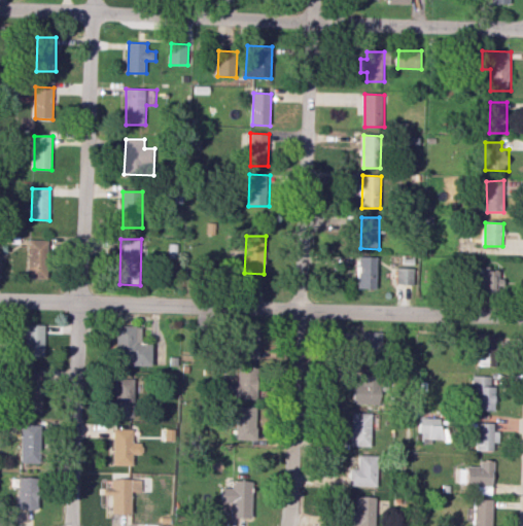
[(48,241),(29,240),(28,279),(47,279),(48,241)]
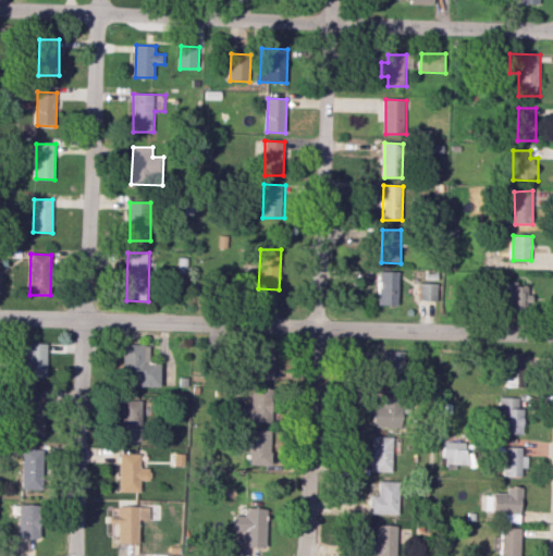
[(379,305),(400,306),(401,272),(380,272),(379,305)]
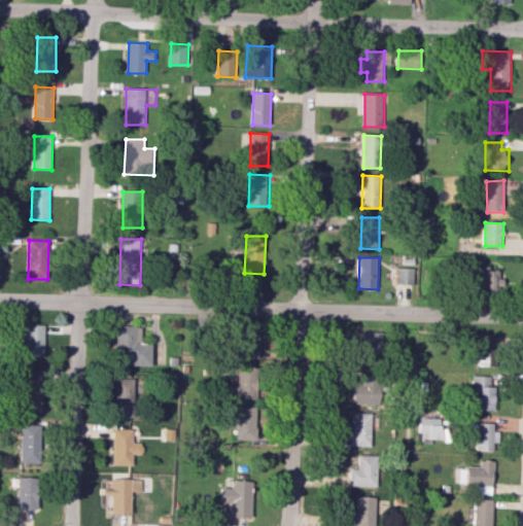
[(416,285),(416,269),(399,268),(398,285),(416,285)]
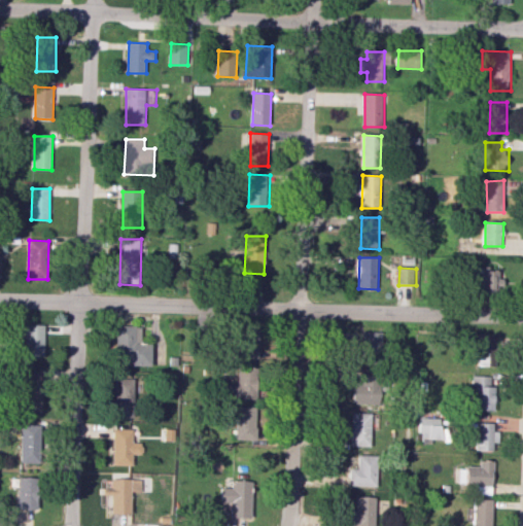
[(503,293),(501,269),(482,270),(484,294),(503,293)]
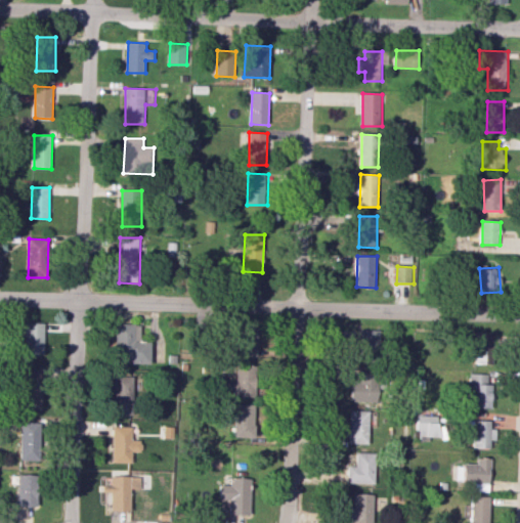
[(45,323),(26,323),(27,356),(46,355),(45,323)]
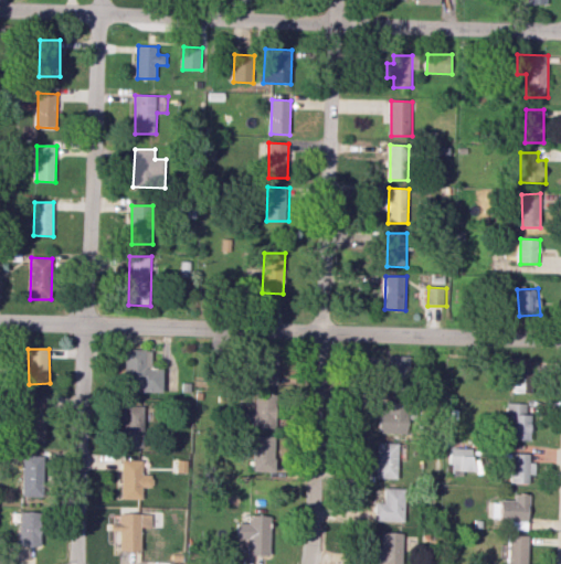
[(165,369),(151,368),(152,350),(126,350),(125,392),(163,393),(165,369)]
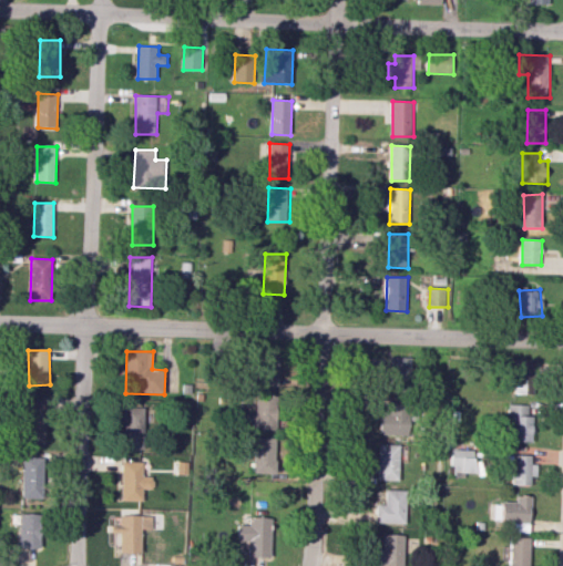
[(279,387),(279,352),(260,352),(259,387),(279,387)]
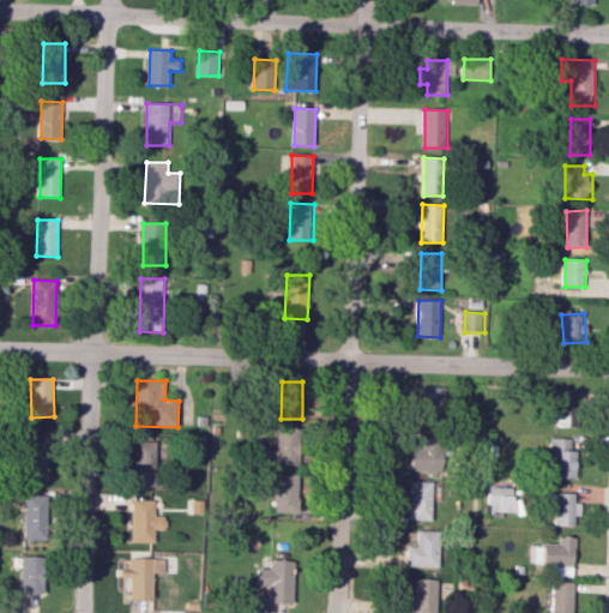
[(422,422),(446,422),(447,388),(423,386),(422,422)]
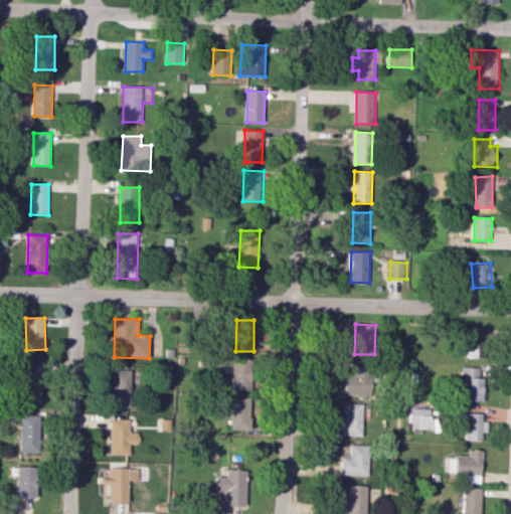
[(489,358),(488,328),(468,329),(469,358),(489,358)]
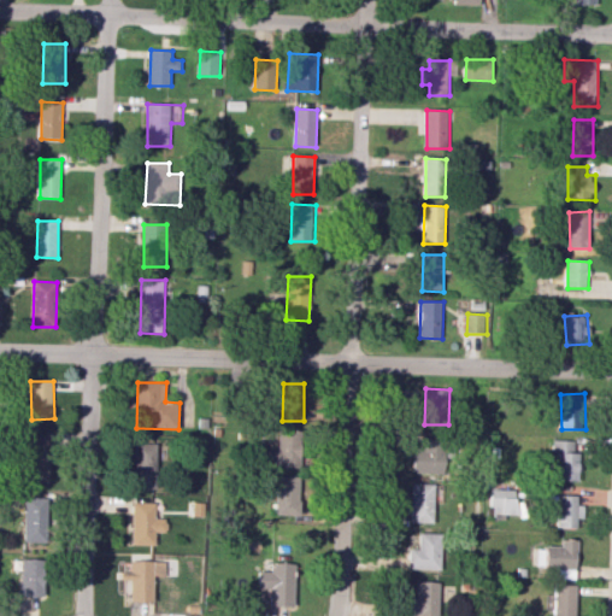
[(263,468),(302,469),(302,432),(280,432),(280,451),(263,450),(263,468)]
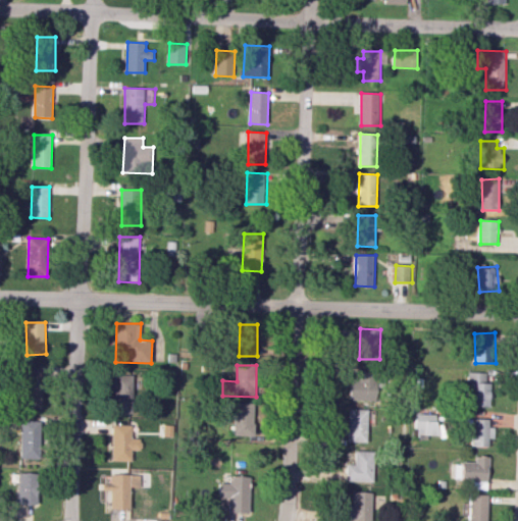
[(43,409),(43,370),(26,369),(24,409),(43,409)]
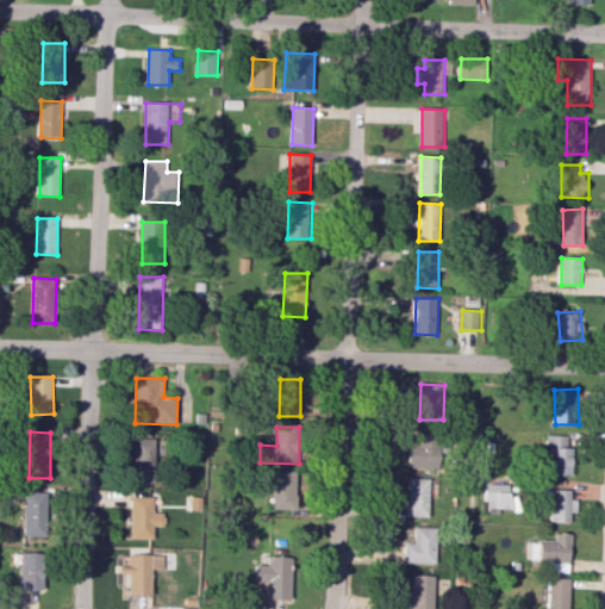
[(410,468),(442,470),(443,434),(418,433),(418,445),(411,443),(410,468)]
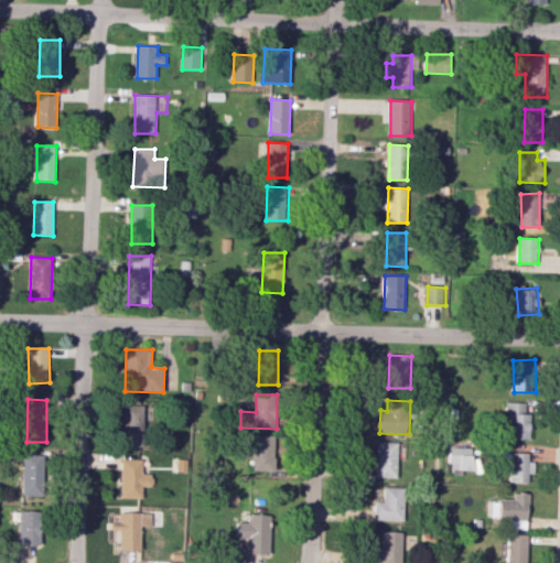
[(528,403),(509,403),(508,440),(531,441),(531,414),(528,413),(528,403)]
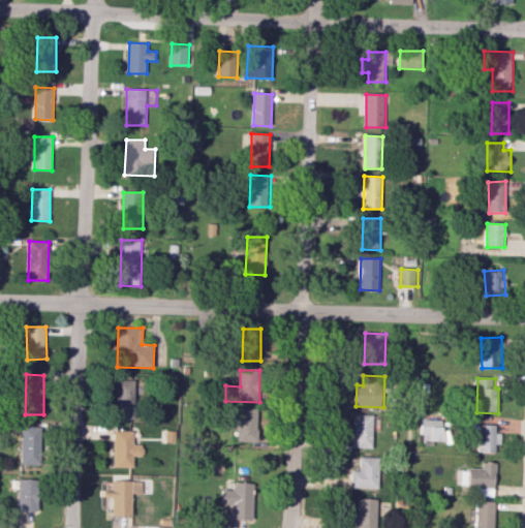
[(116,420),(139,420),(139,380),(117,380),(116,420)]
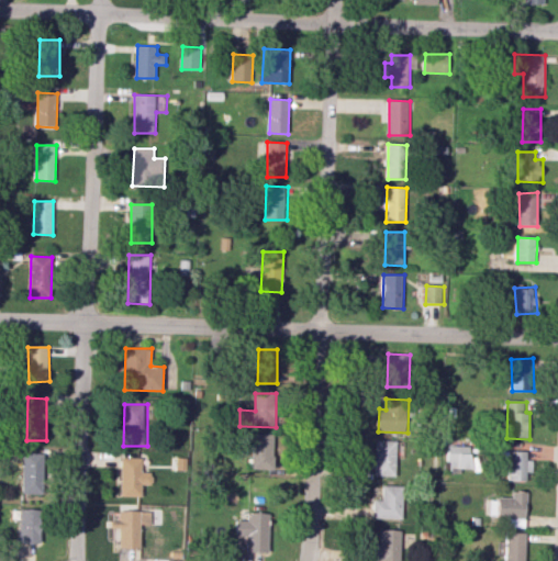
[(252,470),(274,470),(275,435),(253,435),(252,470)]
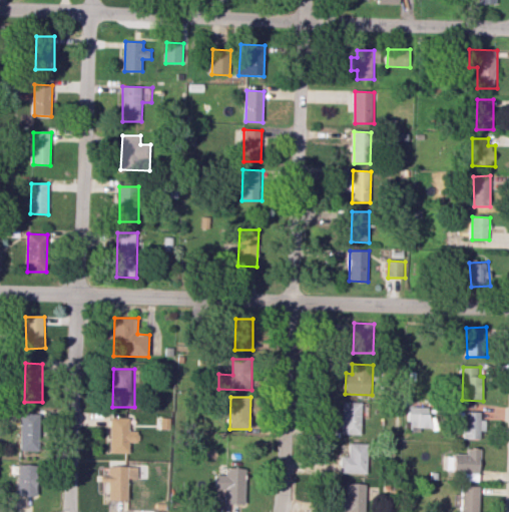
[(362,435),(363,403),(344,402),(343,435),(362,435)]
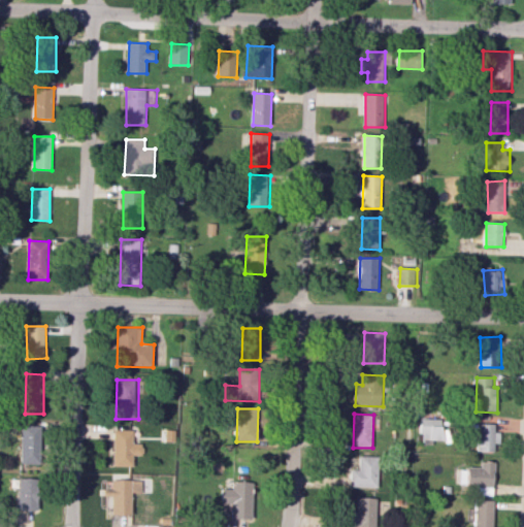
[(423,445),(434,446),(434,440),(444,441),(444,420),(423,419),(423,445)]
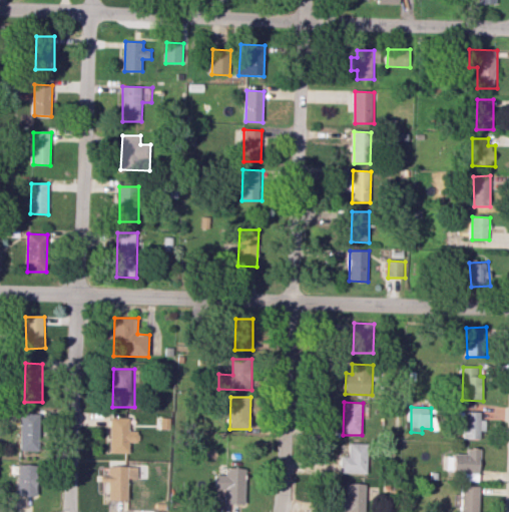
[(465,439),(481,439),(481,432),(487,432),(486,420),(481,420),(481,412),(464,412),(465,439)]
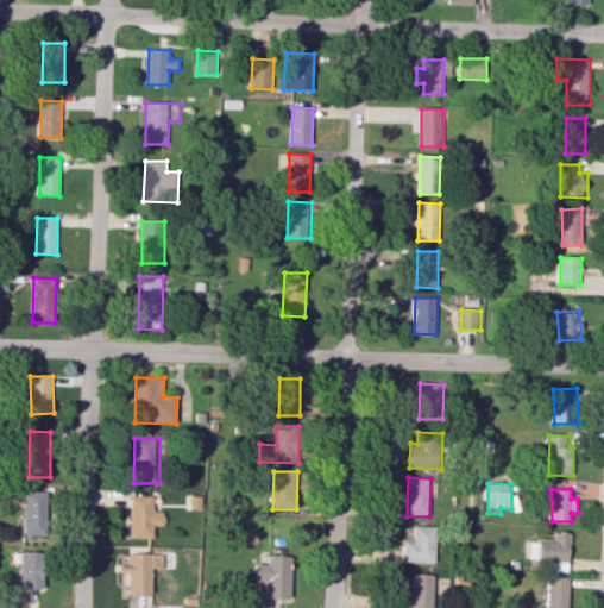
[(48,537),(49,491),(26,491),(25,536),(48,537)]
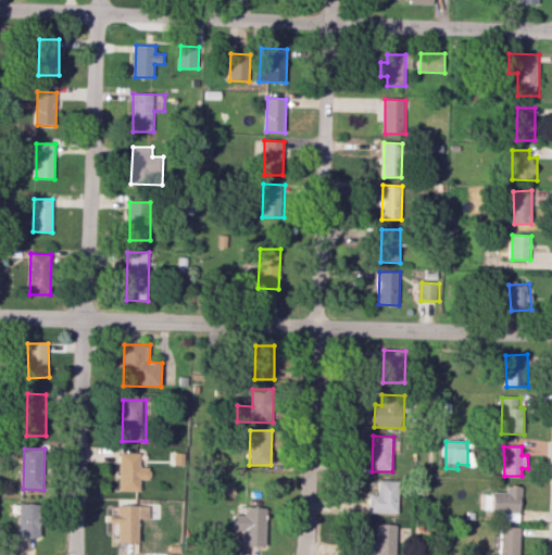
[(120,491),(141,492),(141,480),(151,480),(151,468),(141,467),(142,454),(121,453),(120,491)]
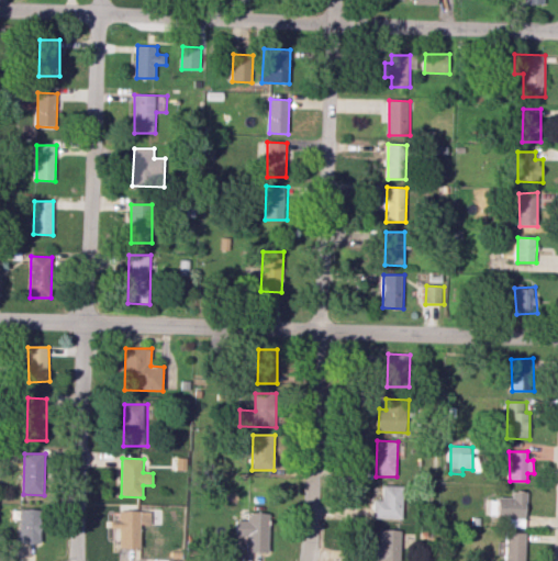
[(403,519),(404,486),(383,486),(382,501),(374,501),(374,518),(403,519)]
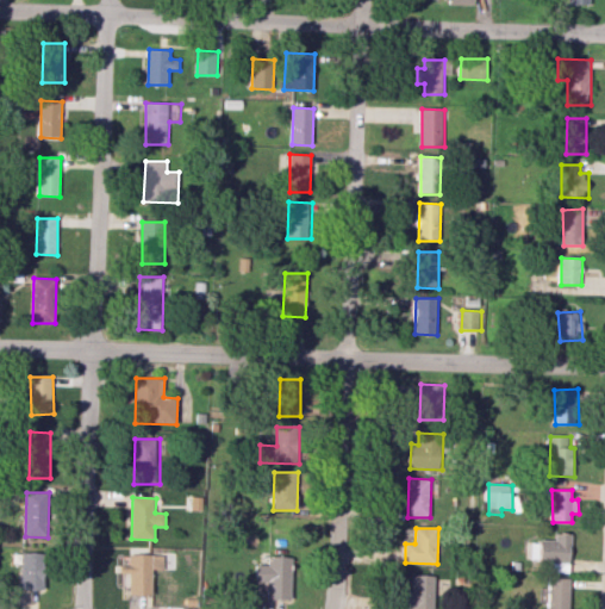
[(540,540),(540,561),(550,561),(550,572),(571,573),(572,534),(555,534),(555,541),(540,540)]
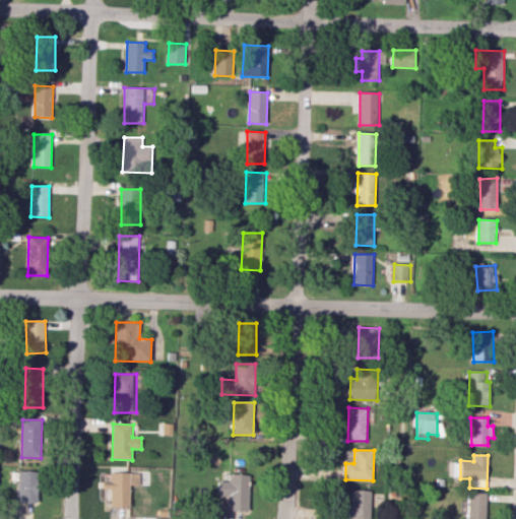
[(38,504),(39,472),(19,471),(19,503),(38,504)]
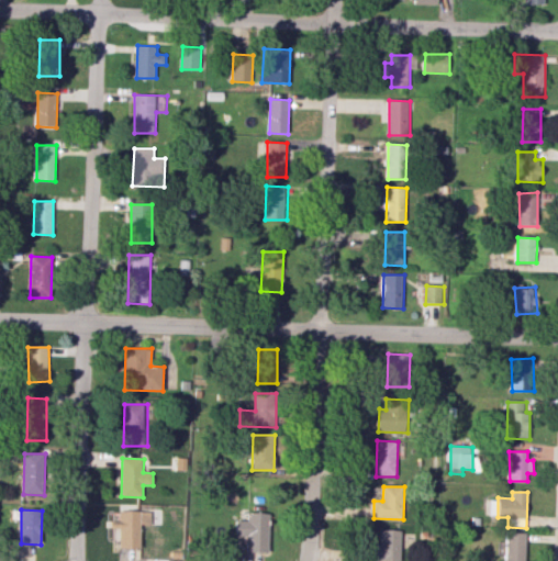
[(142,549),(142,525),(153,526),(153,512),(121,512),(121,522),(111,522),(111,528),(121,529),(121,549),(142,549)]
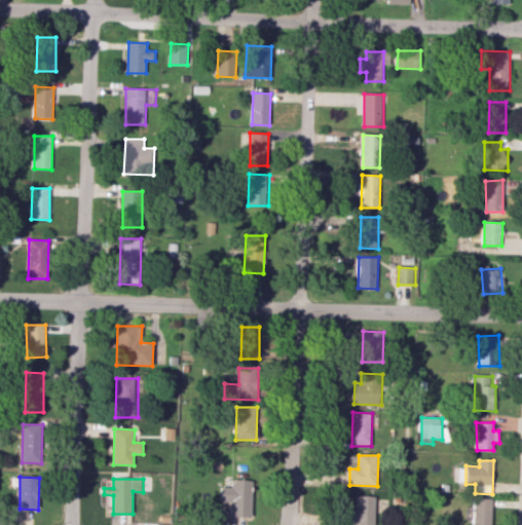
[(252,517),(253,481),(232,480),(232,488),(222,487),(221,501),(231,502),(231,517),(252,517)]
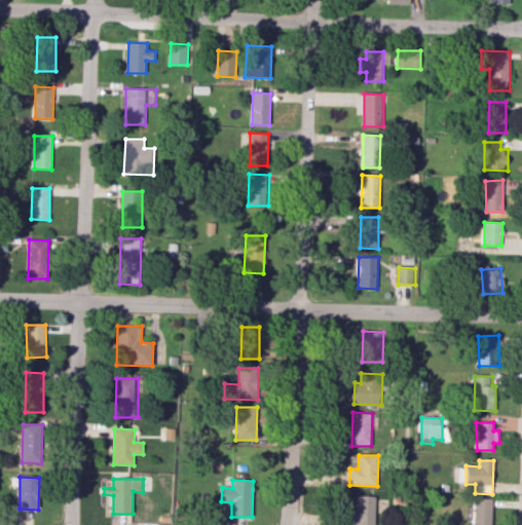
[(375,524),(376,497),(357,496),(357,510),(348,510),(348,524),(375,524)]
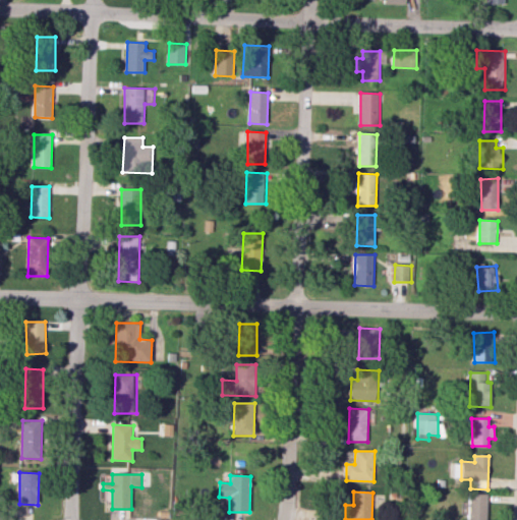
[(486,519),(487,495),(469,494),(467,519),(486,519)]
